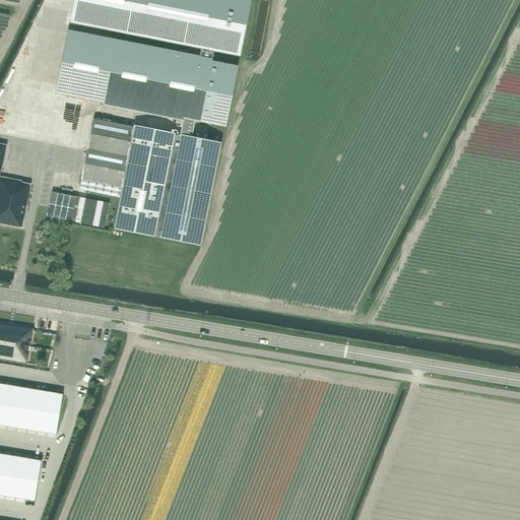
[(73,0),(70,20),(130,33),(201,47),(199,58),(211,61),(213,49),(239,54),(249,0),(73,0)]
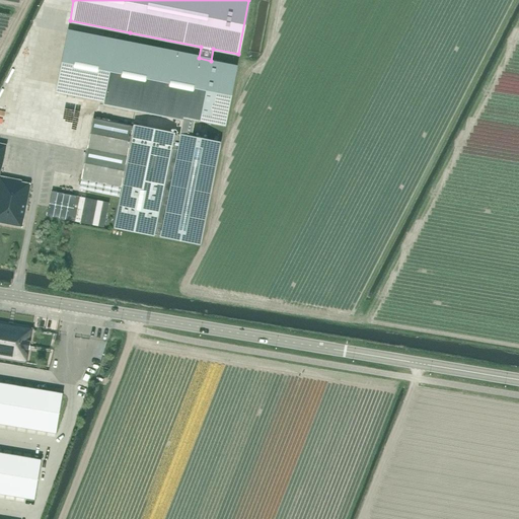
[(224,127),(235,66),(211,61),(199,58),(67,32),(67,33),(56,93),(182,118),(180,128),(180,133),(179,136),(192,138),(192,135),(194,129),(195,121),(209,124),(224,127)]
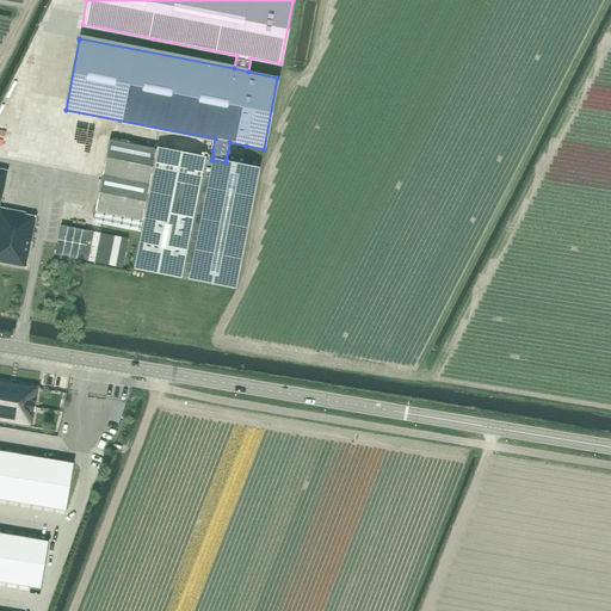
[(51,116),(45,154),(93,161),(99,125),(67,121),(67,125),(63,125),(65,118),(51,116)]
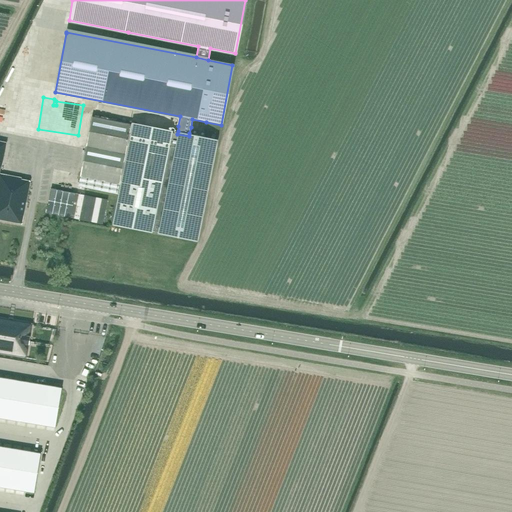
[(80,176),(120,184),(160,191),(160,192),(166,162),(172,133),(91,117),(80,176)]
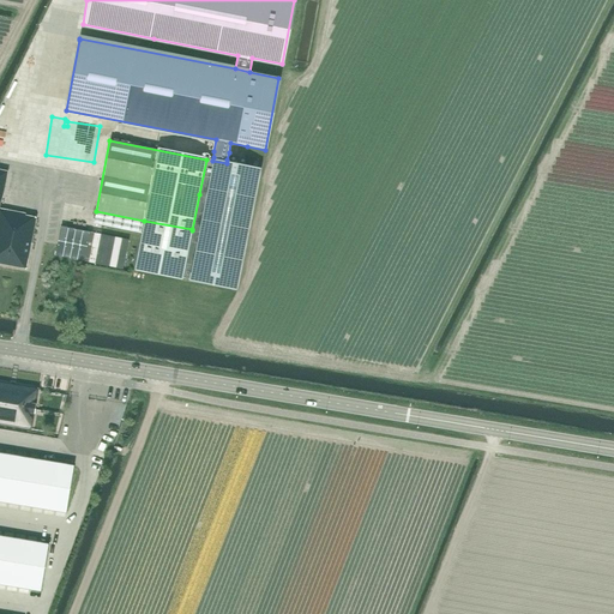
[(206,160),(199,194),(192,230),(192,229),(182,277),(238,288),(260,170),(206,160)]
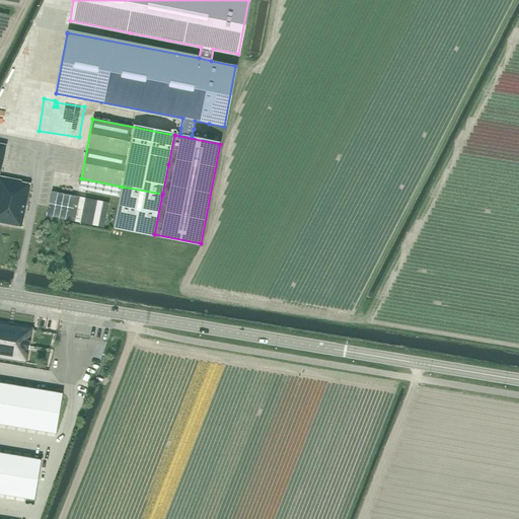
[(0,174),(6,145),(0,144),(0,223),(21,227),(30,184),(21,182),(21,180),(0,176),(0,174)]
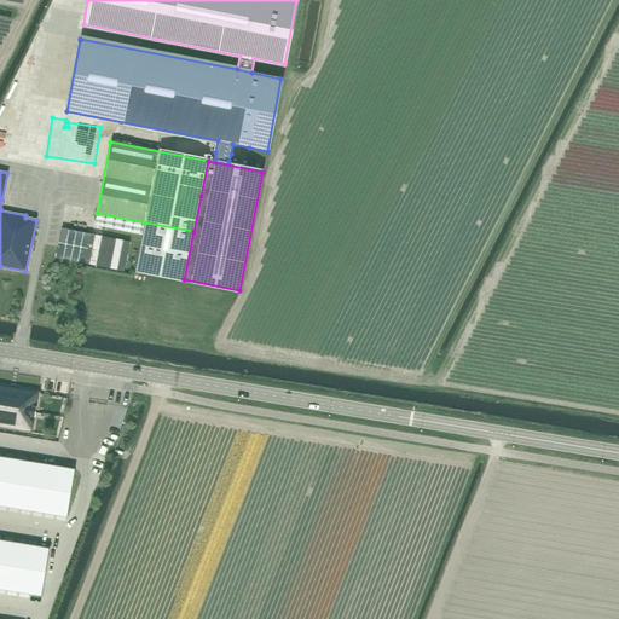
[(184,279),(194,231),(145,223),(137,271),(184,279)]
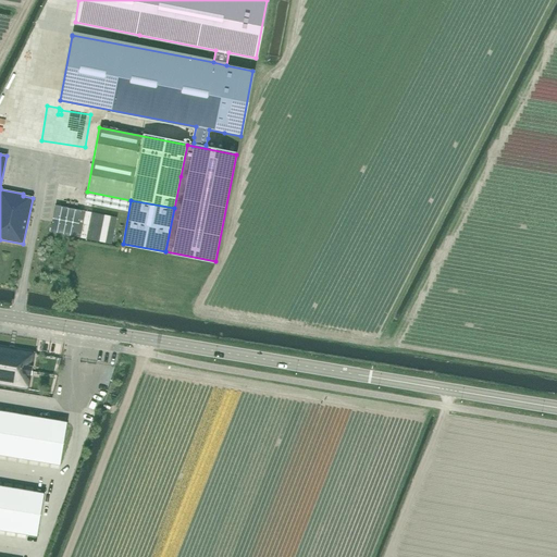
[(82,211),(56,206),(50,232),(76,237),(82,211)]
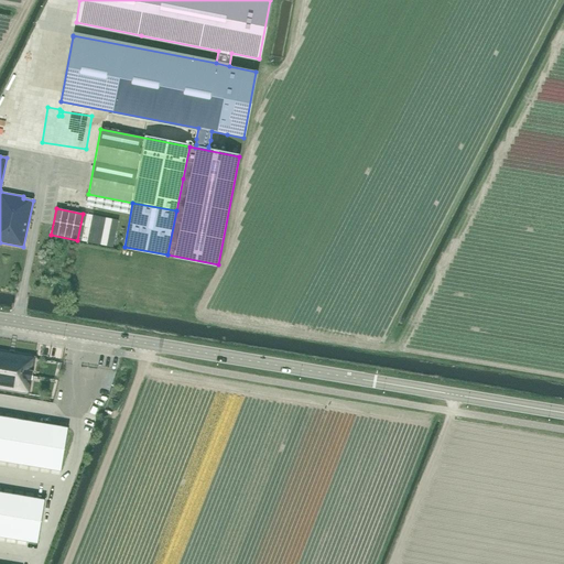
[(118,220),(86,215),(82,241),(114,248),(118,220)]
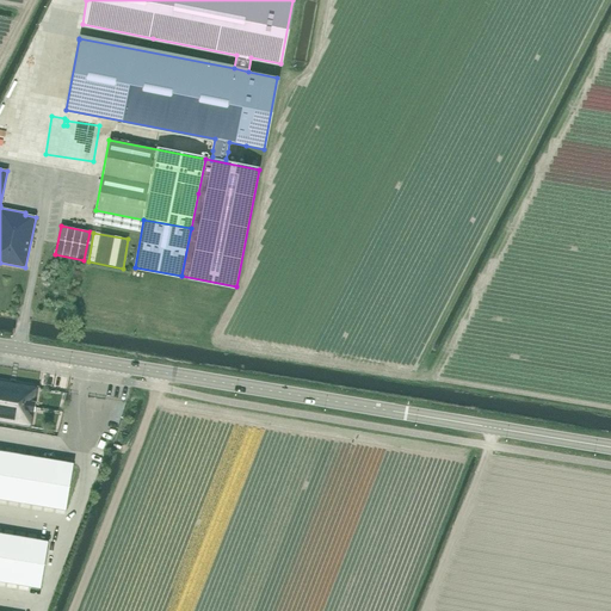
[(0,421),(31,427),(32,421),(34,413),(38,387),(0,381),(0,421)]
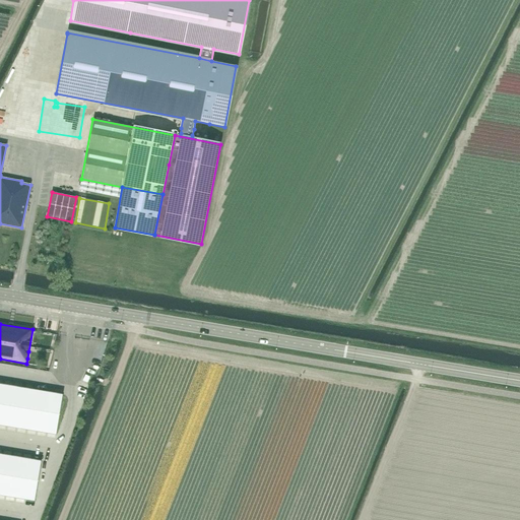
[(40,366),(39,372),(48,374),(50,368),(40,366)]
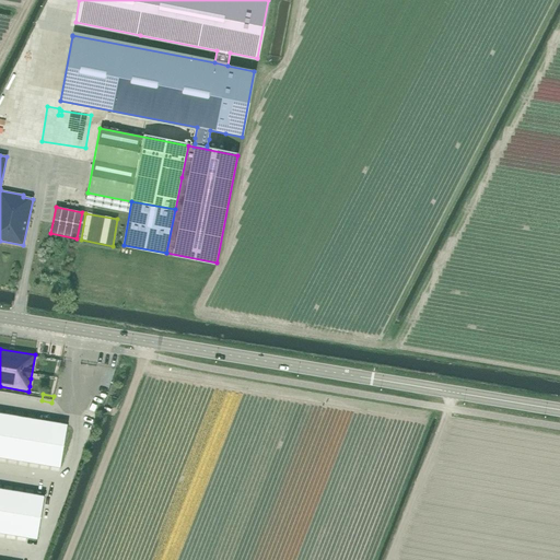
[(3,415),(0,433),(0,435),(11,438),(14,416),(3,415)]
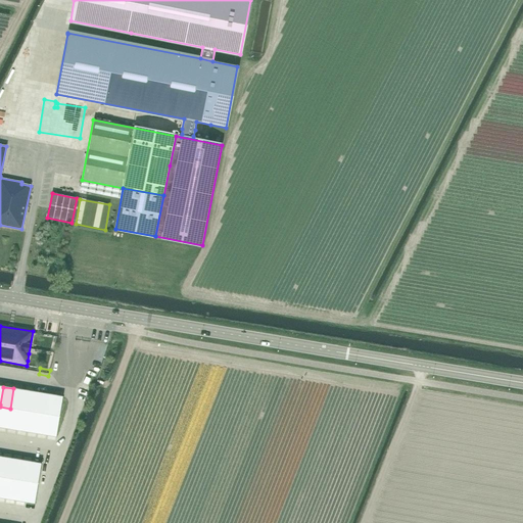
[(13,388),(10,409),(19,411),(24,390),(13,388)]
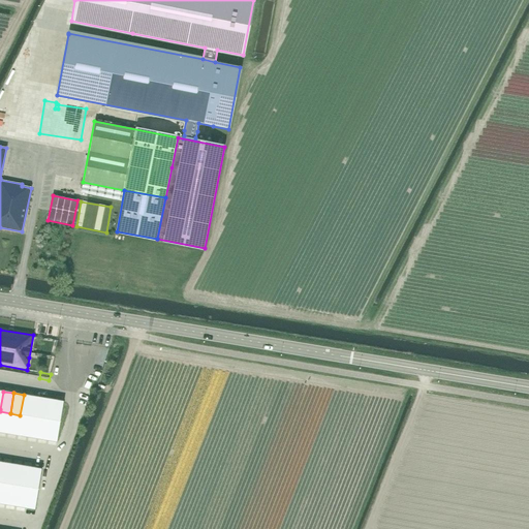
[(24,395),(20,415),(30,416),(34,397),(24,395)]
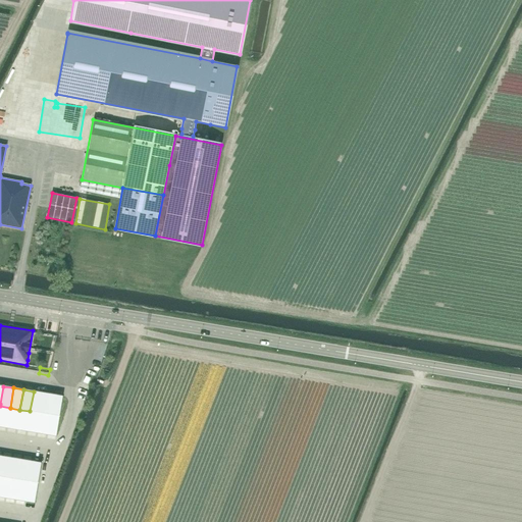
[(34,392),(30,411),(40,413),(43,393),(34,392)]
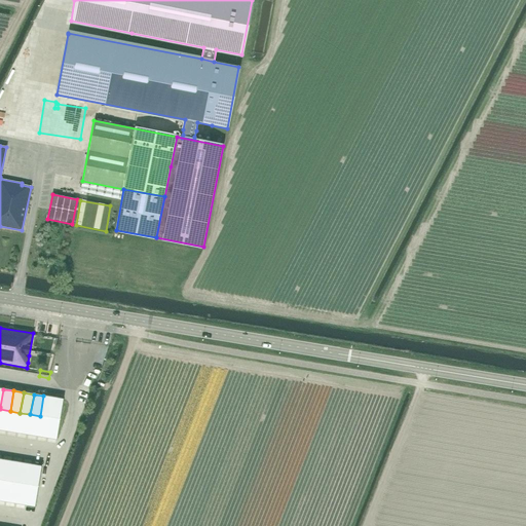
[(43,396),(40,416),(50,418),(53,398),(43,396)]
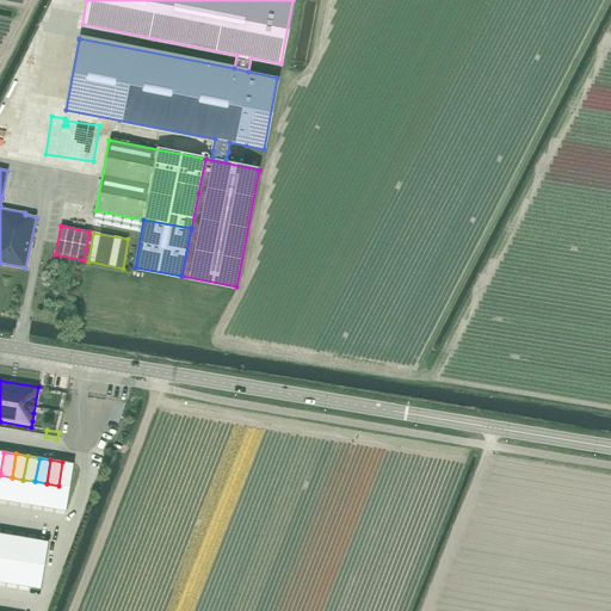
[(62,462),(59,486),(71,487),(74,463),(62,462)]
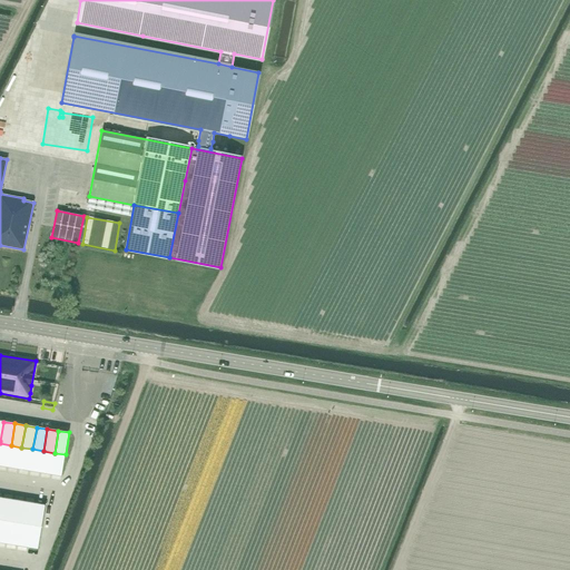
[(0,443),(0,465),(7,468),(11,445),(0,443)]
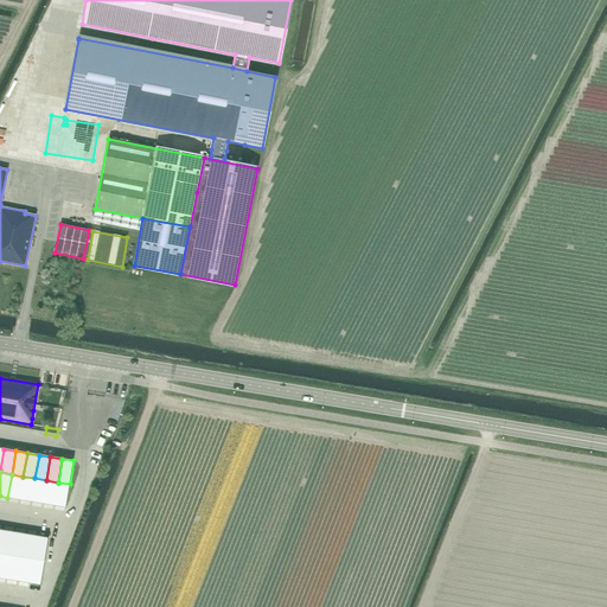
[(12,474),(7,498),(19,499),(23,477),(12,474)]
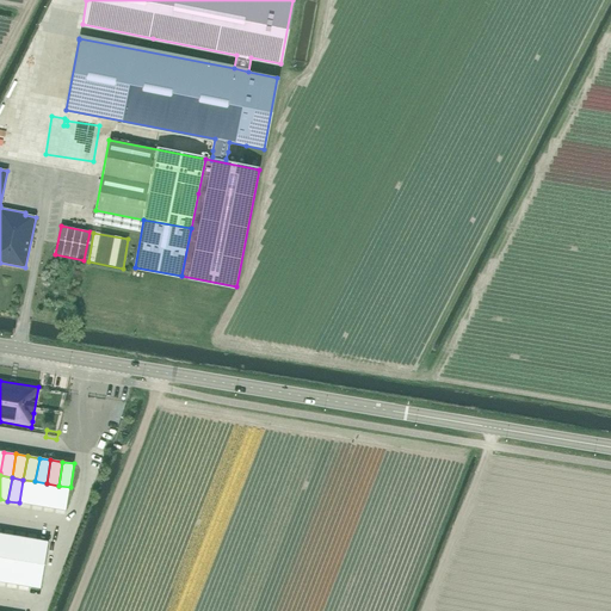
[(23,480),(19,503),(31,505),(35,481),(23,480)]
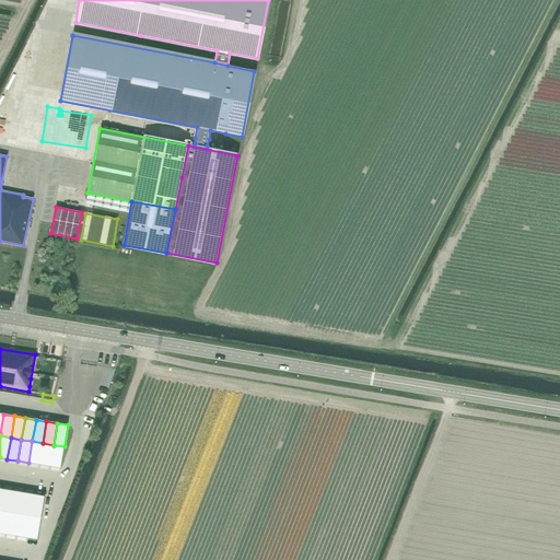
[(32,441),(28,463),(39,465),(43,443),(32,441)]
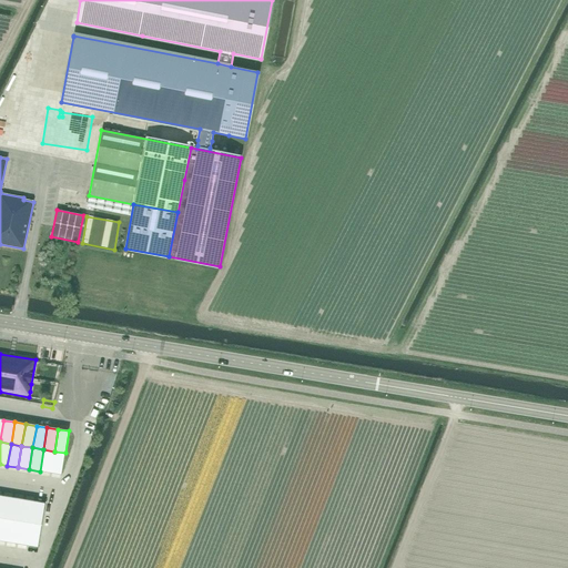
[(43,449),(40,472),(51,473),(54,452),(43,449)]
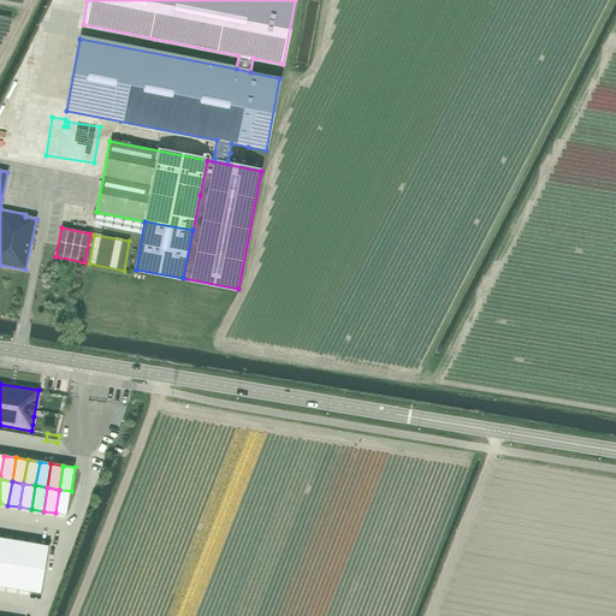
[(59,490),(55,513),(67,515),(71,491),(59,490)]
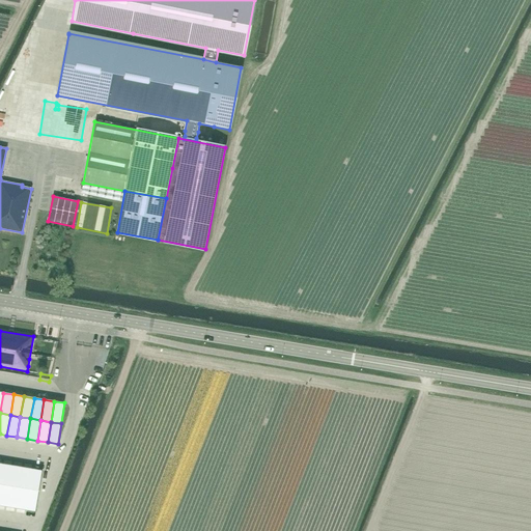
[(2,464),(0,474),(0,484),(8,486),(12,466),(2,464)]
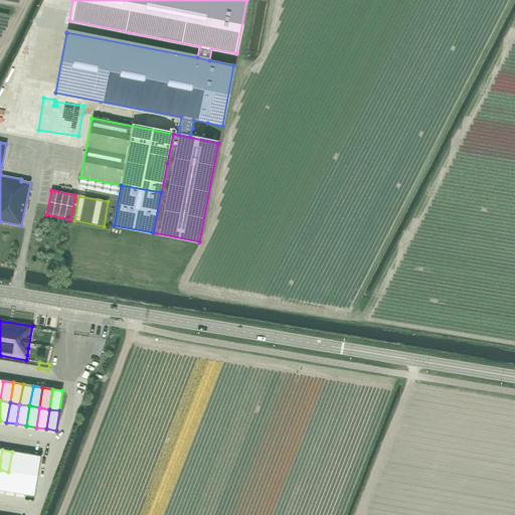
[(12,452),(8,472),(18,473),(21,454),(12,452)]
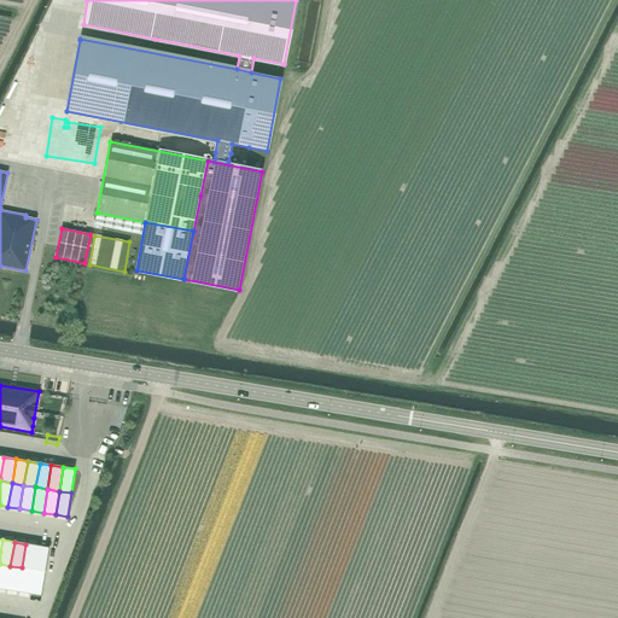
[(25,544),(22,567),(34,570),(38,546),(25,544)]
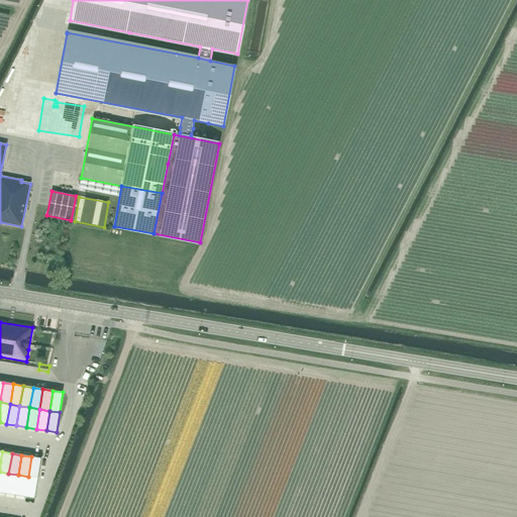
[(31,456),(28,477),(38,479),(41,458),(31,456)]
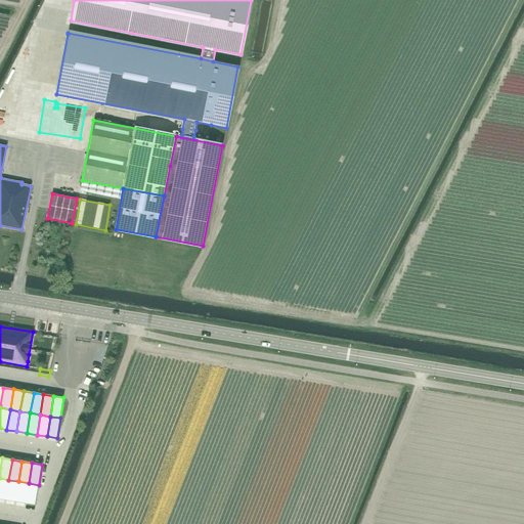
[(0,478),(0,498),(5,499),(8,480),(0,478)]
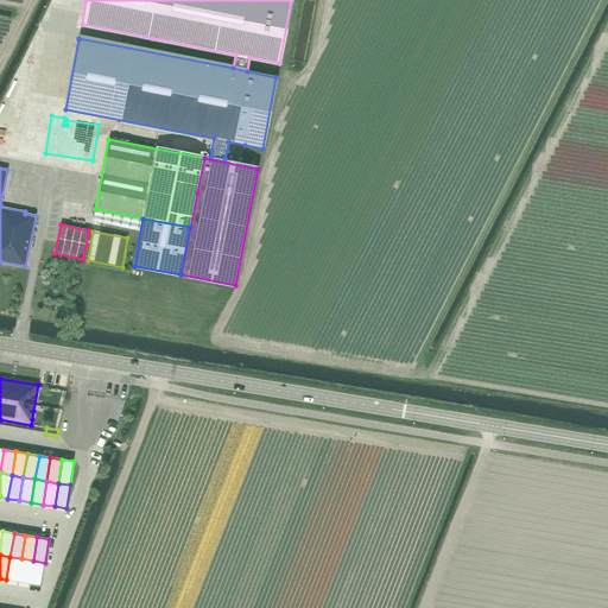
[(10,557),(6,580),(18,582),(21,558),(10,557)]
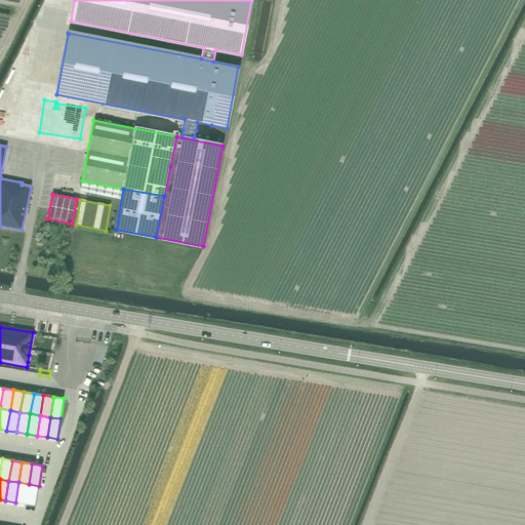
[(18,482),(15,502),(26,505),(29,484),(18,482)]
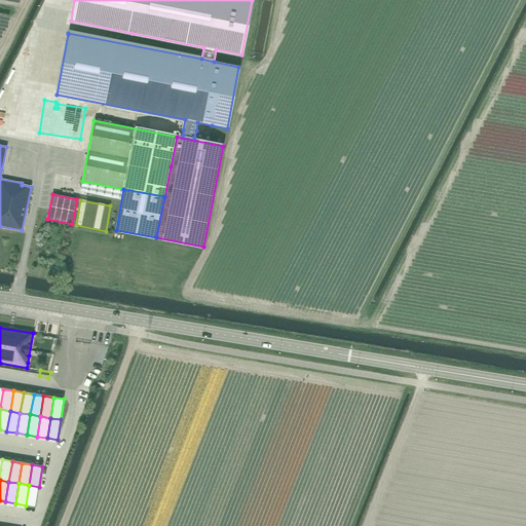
[(29,485),(26,505),(36,506),(37,497),(39,487),(29,485)]
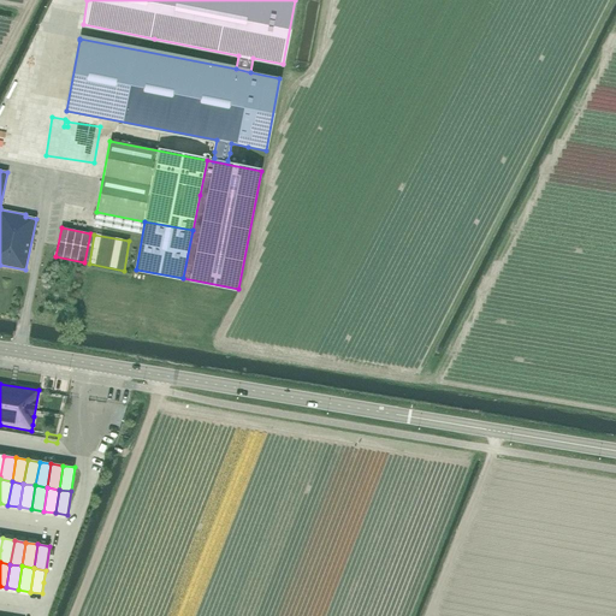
All buildings are outlined.
